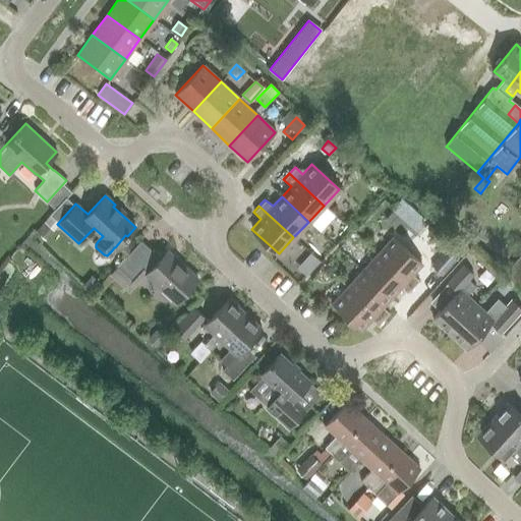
[(43,222),(35,231),(43,239),(52,230),(43,222)]
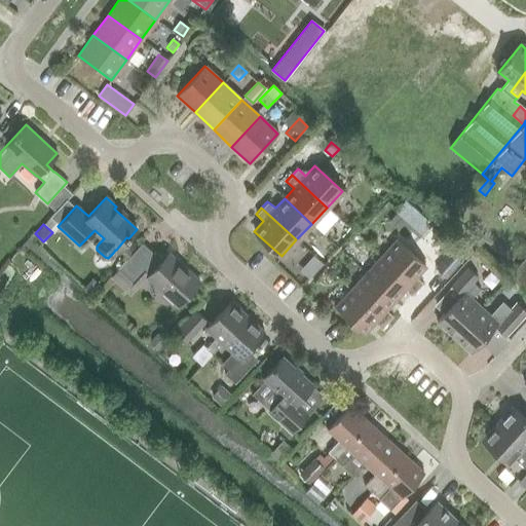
[(447,235),(436,225),(429,231),(442,241),(447,235)]
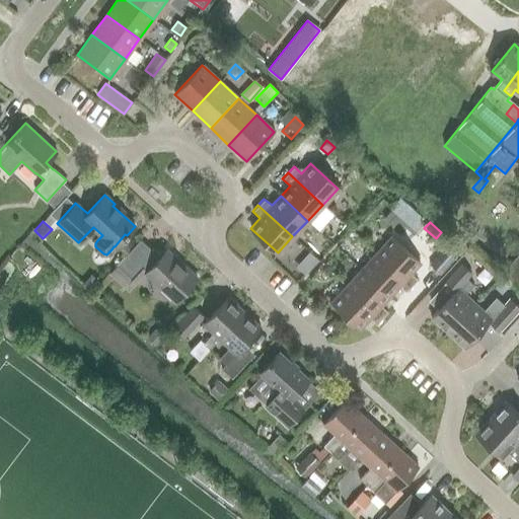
[(418,264),(390,238),(376,253),(411,286),(416,280),(409,274),(418,264)]
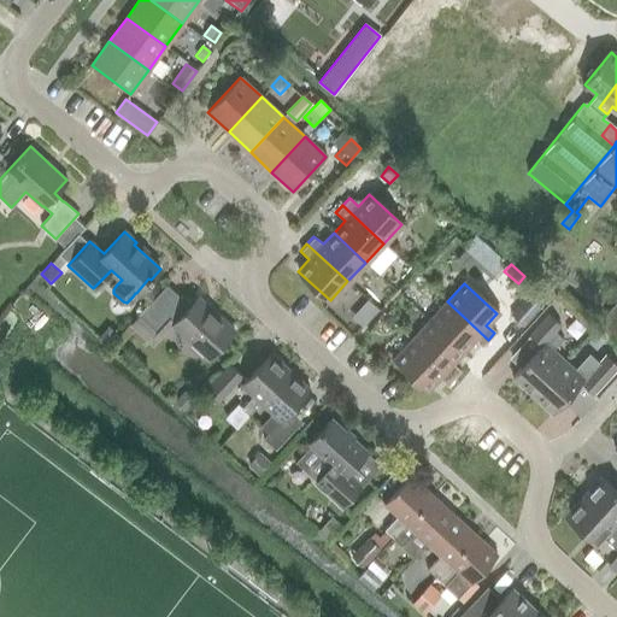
[(231,330),(195,298),(188,306),(180,299),(181,298),(165,285),(137,315),(154,331),(168,317),(172,322),(172,323),(209,357),(231,330)]
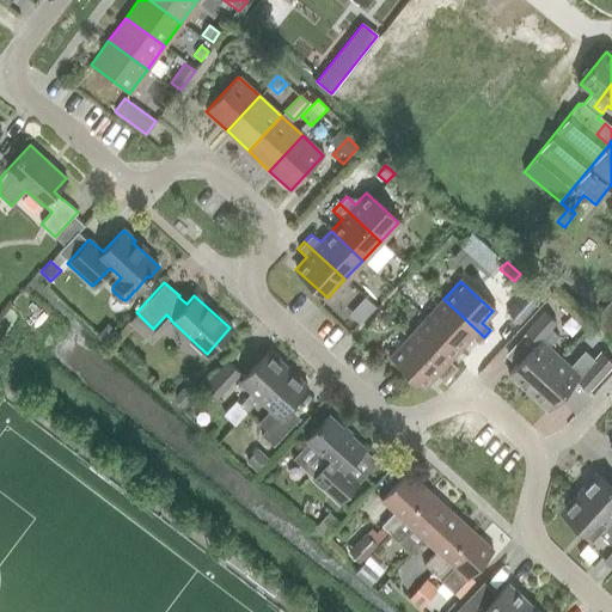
[(520,323),(542,300),(528,288),(525,292),(516,285),(506,297),(514,304),(507,311),(520,323)]
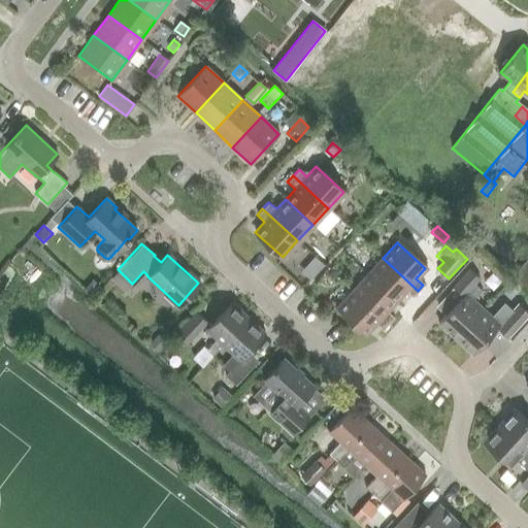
[(314,256),(306,264),(317,273),(324,265),(314,256)]
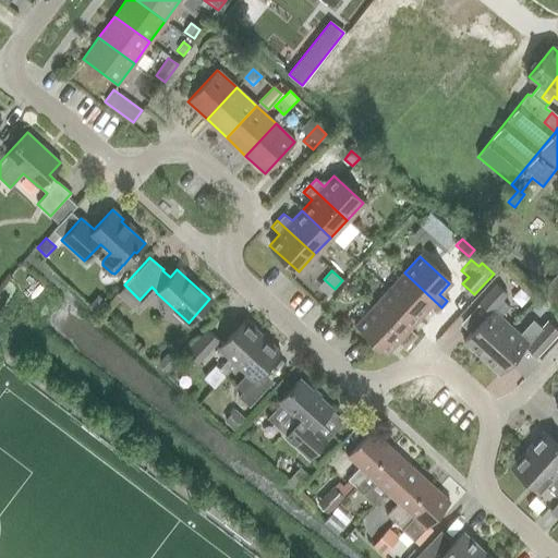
[(441,307),(404,273),(388,290),(417,317),(427,307),(435,314),(441,307)]
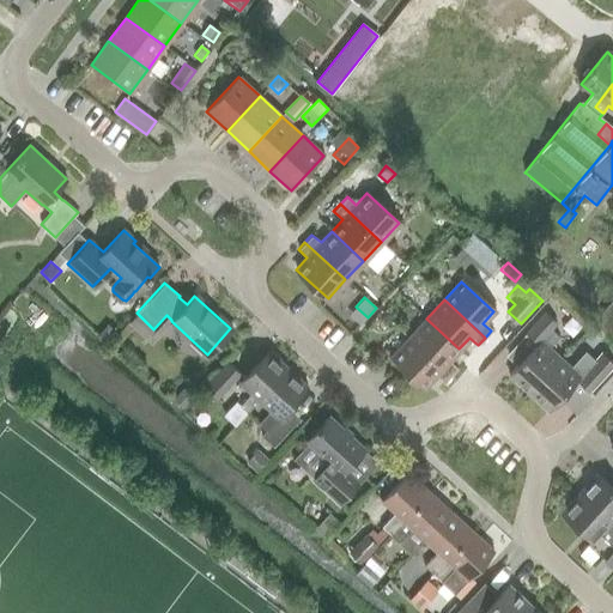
[(612,301),(595,322),(612,338),(612,301)]
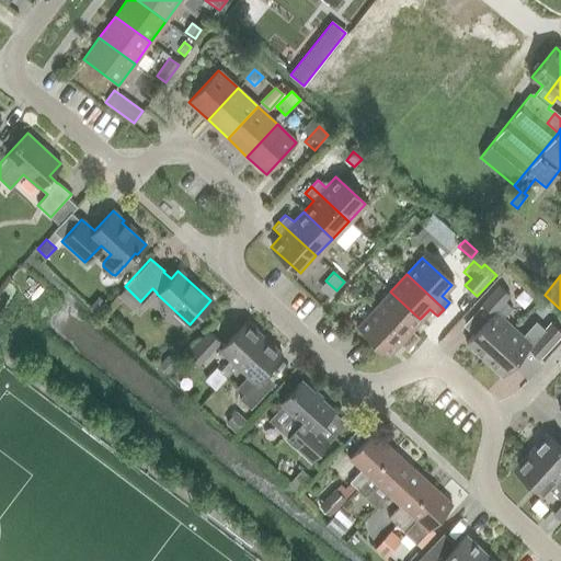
[(467,343),(484,359),(513,329),(503,320),(512,310),(503,301),(510,296),(499,286),(482,305),(493,315),(467,343)]
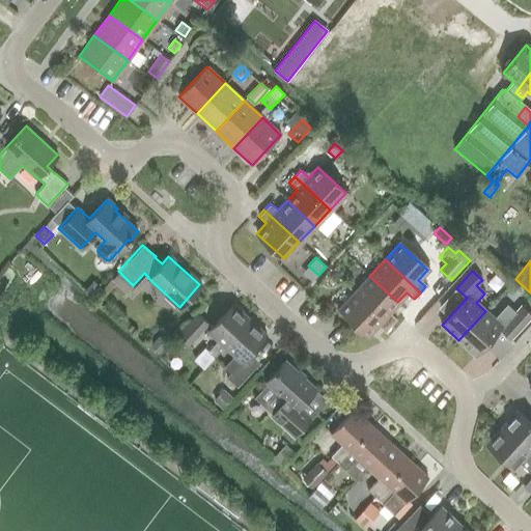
[(397,302),(369,276),(354,292),(389,326),(395,318),(388,312),(397,302)]
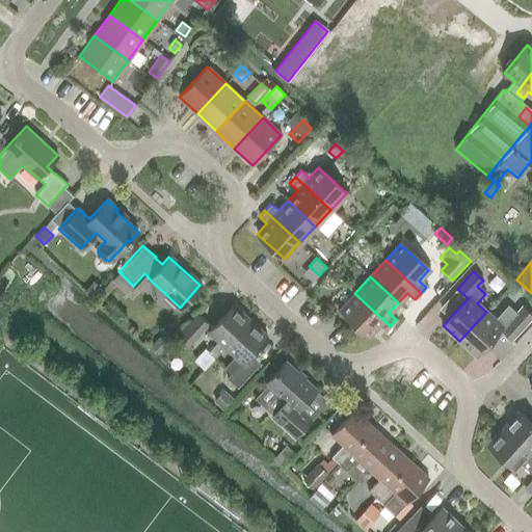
[(390,326),(354,293),(340,310),(367,335),(377,324),(384,331),(390,326)]
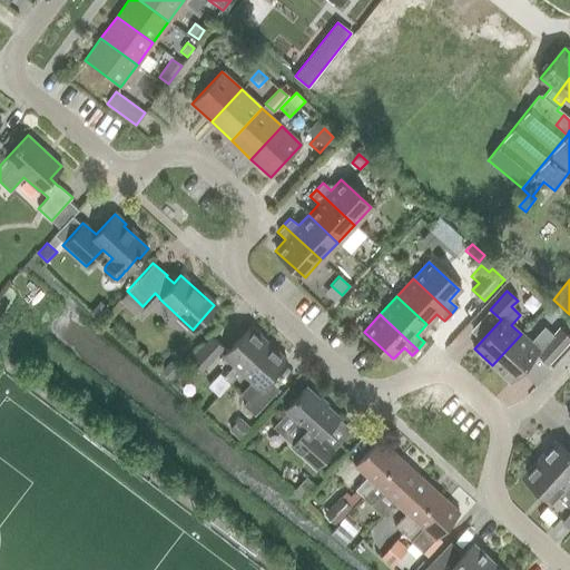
[(239,372),(241,373),(268,343),(248,325),(222,355),(233,365),(222,377),(219,374),(208,386),(217,395),(239,372)]
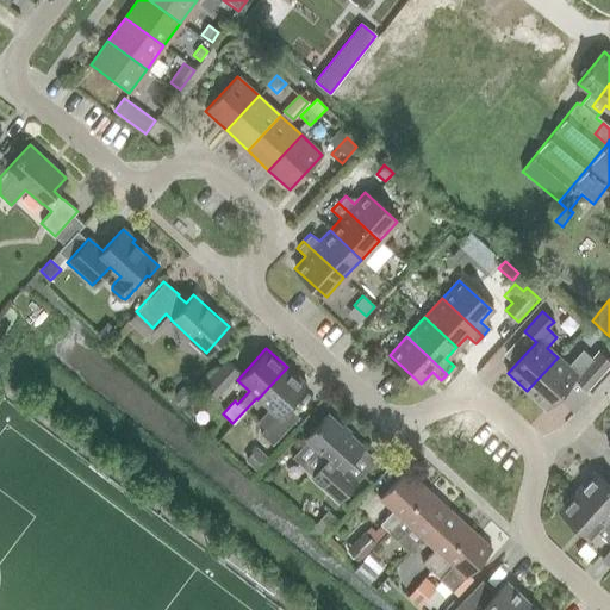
[(587,388),(609,363),(609,361),(598,352),(586,365),(578,356),(567,367),(558,358),(527,391),(547,409),(576,378),(587,388)]
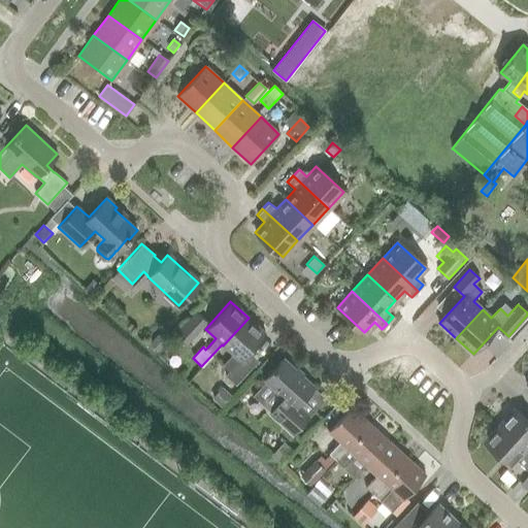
[(186,344),(207,323),(197,312),(175,334),(186,344)]
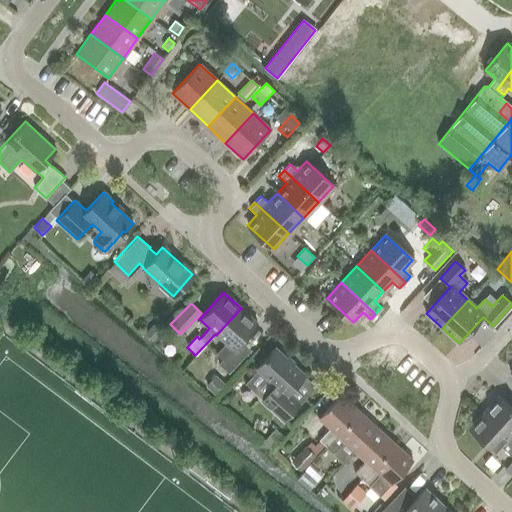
[(256,322),(241,308),(216,335),(225,343),(215,353),(221,359),(217,363),(228,373),(246,352),(236,343),(256,322)]
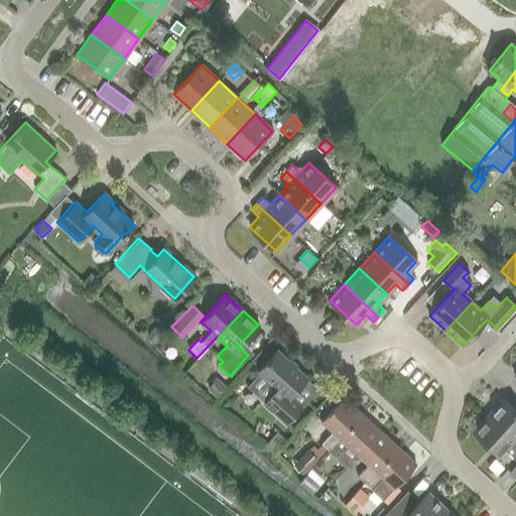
[(161,336),(153,328),(144,337),(150,343),(152,345),(161,336)]
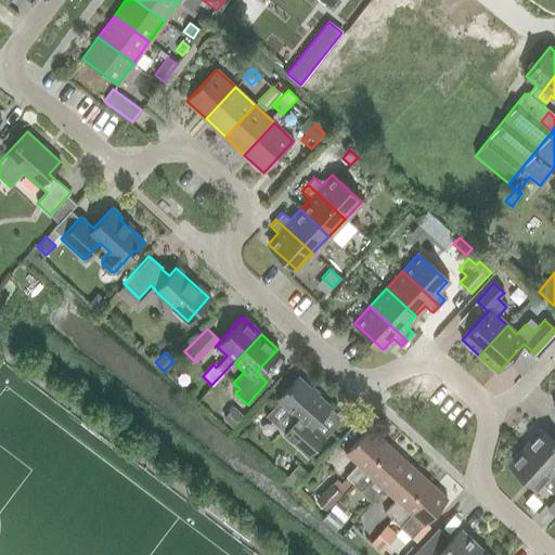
[(323,436),(311,425),(330,404),(297,376),(276,399),(278,400),(267,413),(285,430),(282,434),(306,455),(323,436)]
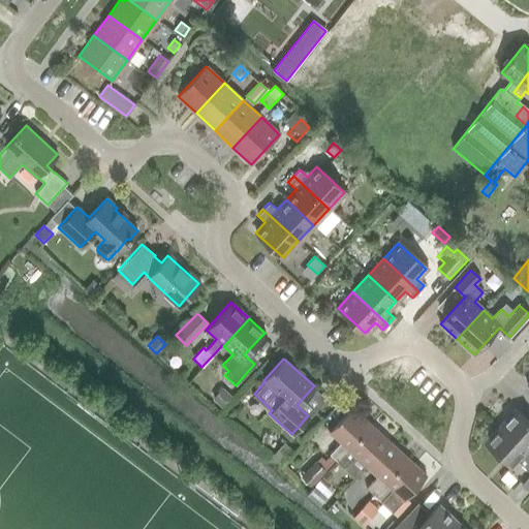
[(223,390),(214,401),(221,408),(231,397),(223,390)]
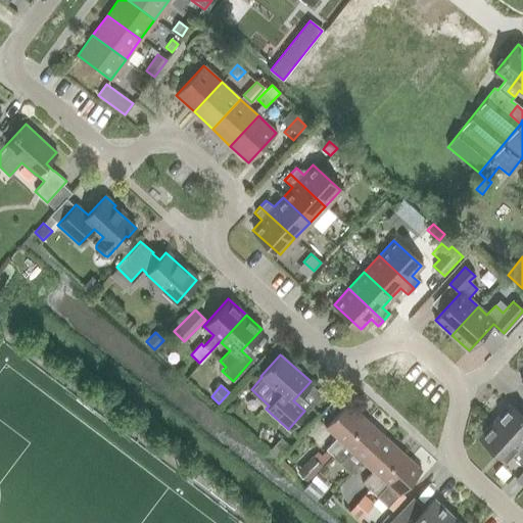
[(332,457),(366,420),(347,402),(325,427),(336,437),(325,449),(332,457)]
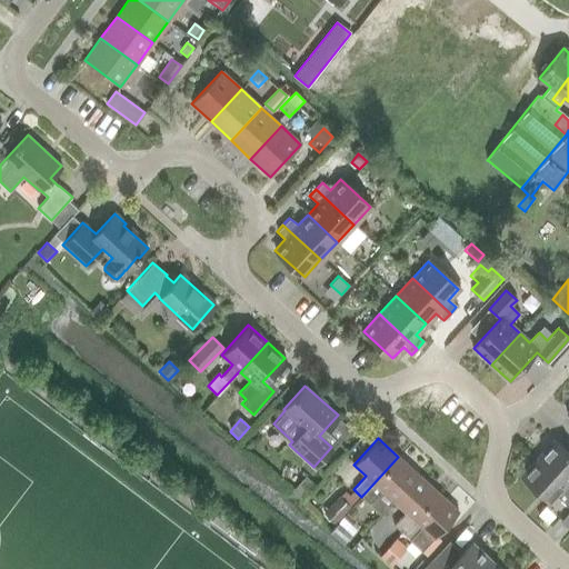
[(568,452),(555,440),(538,458),(567,485),(568,482),(568,452)]
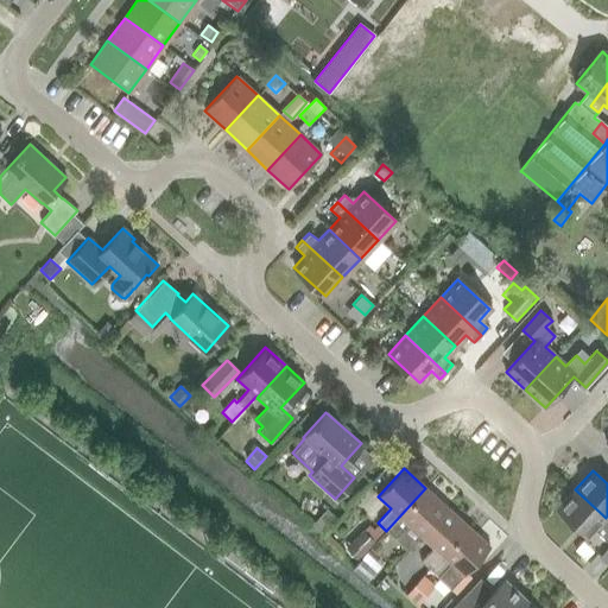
[(420,536),(447,507),(425,488),(386,531),(407,550),(420,536)]
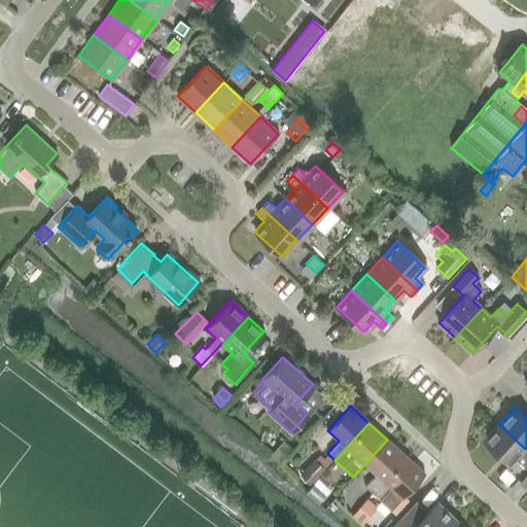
[(526,450),(525,449),(498,424),(483,441),(510,465),(516,459),(526,469),(526,473),(520,483),(526,489),(526,450)]
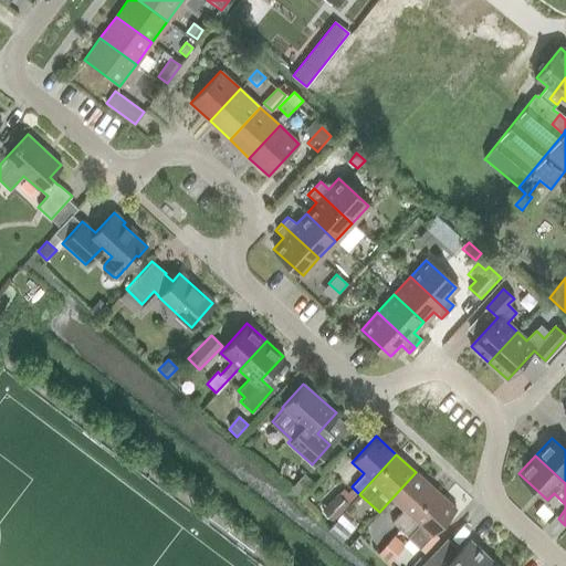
[(399,530),(435,490),(416,472),(391,499),(402,509),(390,522),(399,530)]
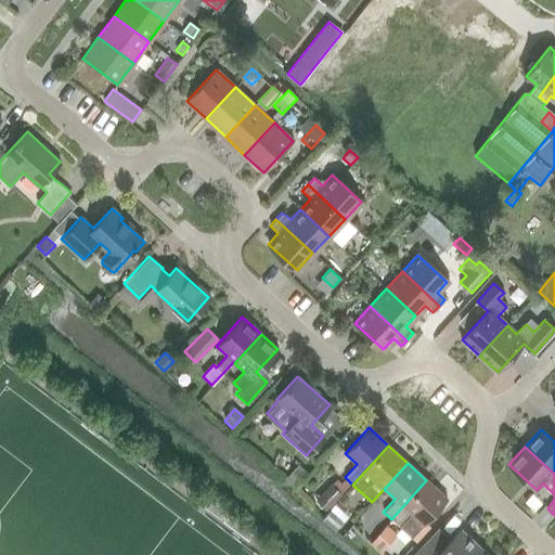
[(307,475),(297,466),(285,479),(295,489),(307,475)]
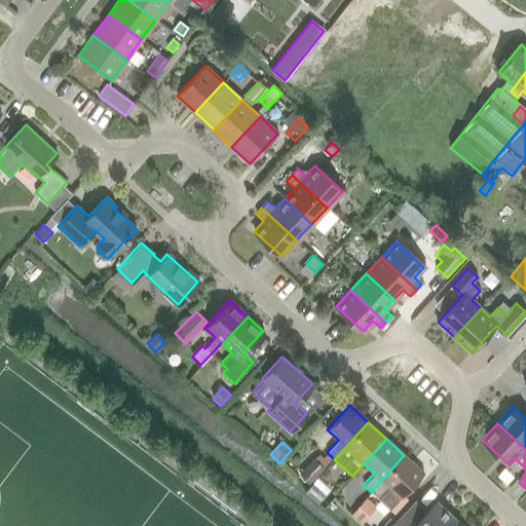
[(309,483),(333,458),(328,454),(320,463),(313,457),(299,474),(309,483)]
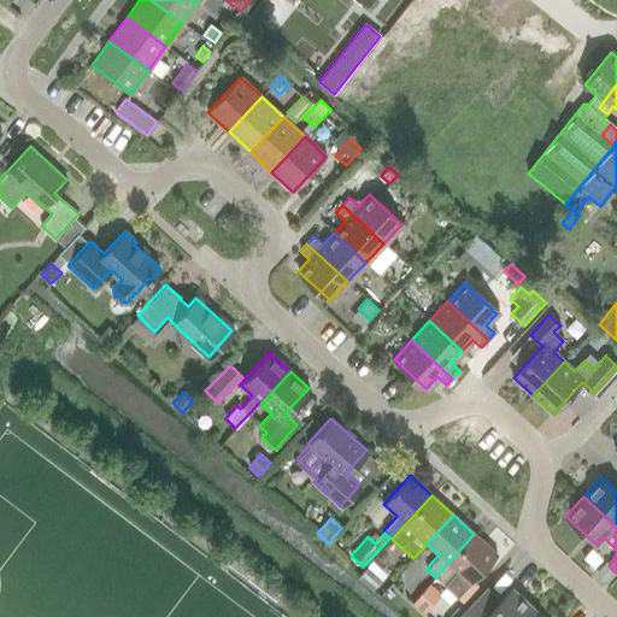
[(469,583),(495,554),(474,534),(435,577),(444,586),(457,571),(469,583)]
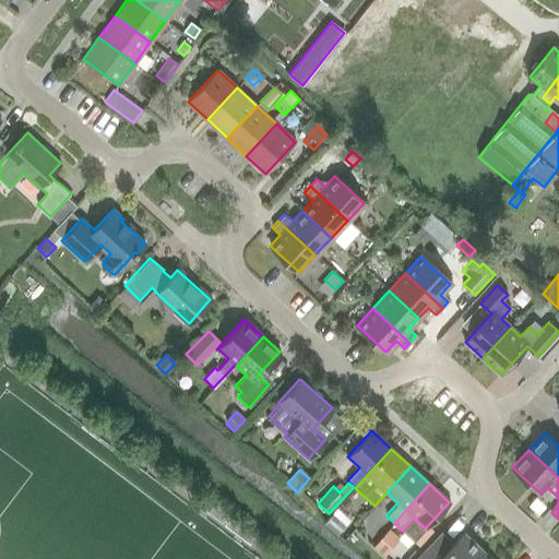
[(339,532),(346,523),(333,512),(325,520),(323,523),(335,534),(339,532)]
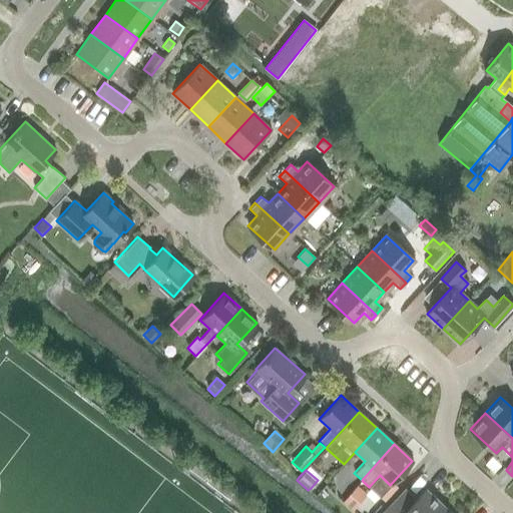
[(356,507),(366,495),(356,486),(346,497),(356,507)]
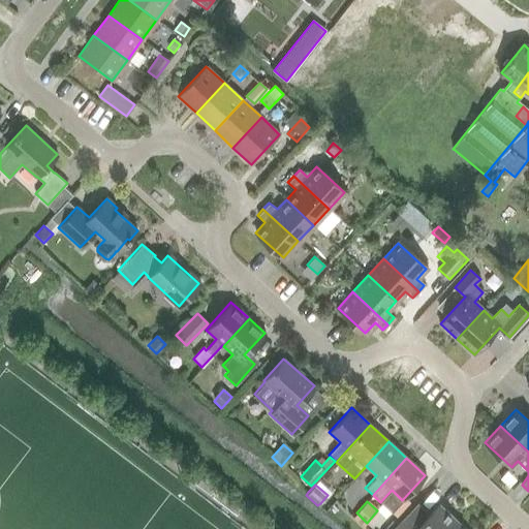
[(413,528),(403,519),(393,528),(448,528),(456,521),(438,505),(415,528),(413,528)]
